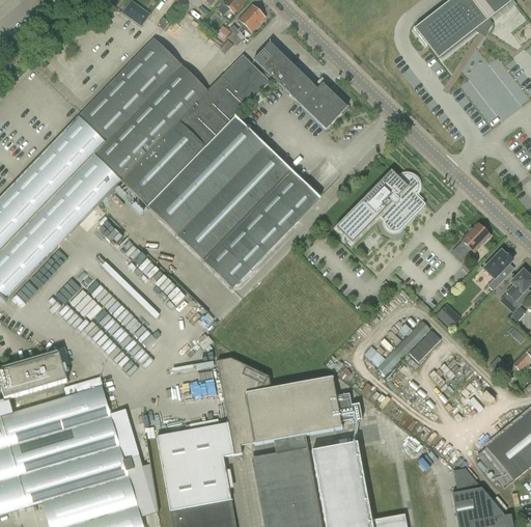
[(225,0),(224,1),(218,8),(224,14),(230,6),(234,11),(242,4),(242,3),(245,0),(225,0)]
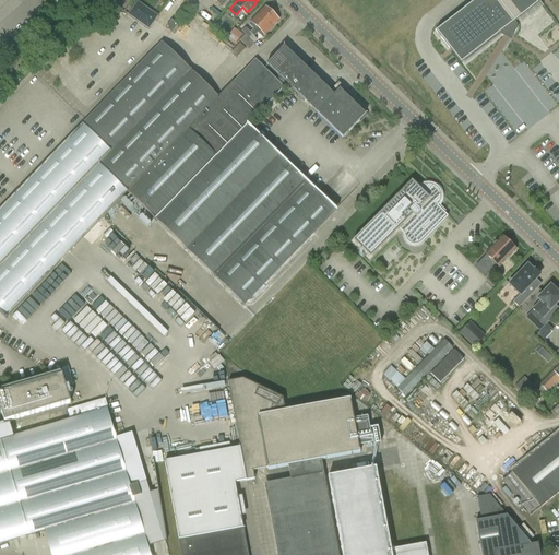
[(464,58),(499,31),(506,25),(507,27),(512,31),(512,32),(513,32),(516,26),(516,25),(516,24),(518,24),(518,23),(518,22),(516,22),(516,21),(516,20),(515,19),(515,18),(518,16),(538,0),(472,0),(437,27),(436,26),(435,26),(436,28),(449,45),(452,43),(464,58)]
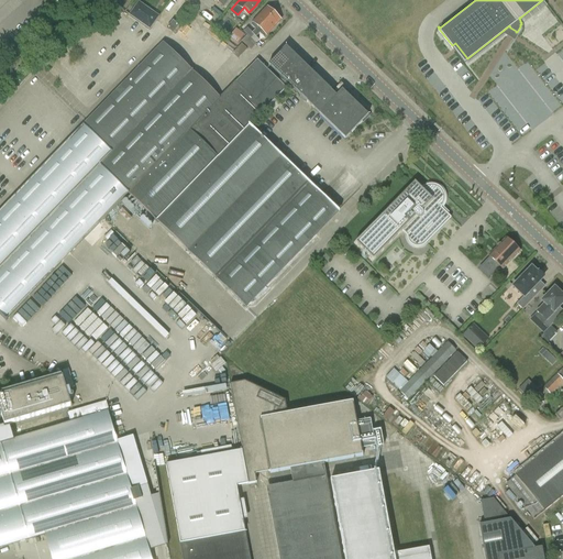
[(144,6),(138,13),(151,23),(159,12),(159,3),(144,2),(144,6)]
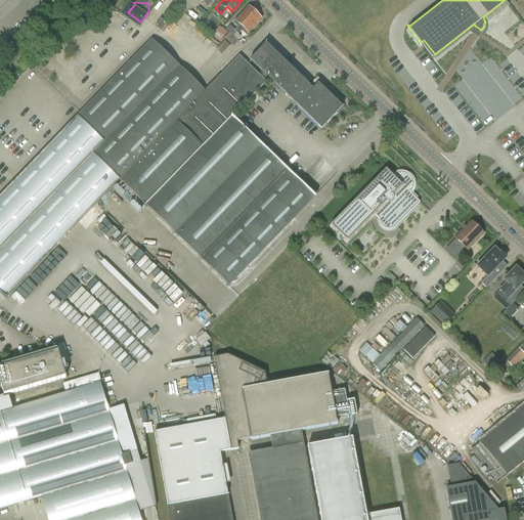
[(163,13),(169,18),(177,8),(170,3),(163,13)]
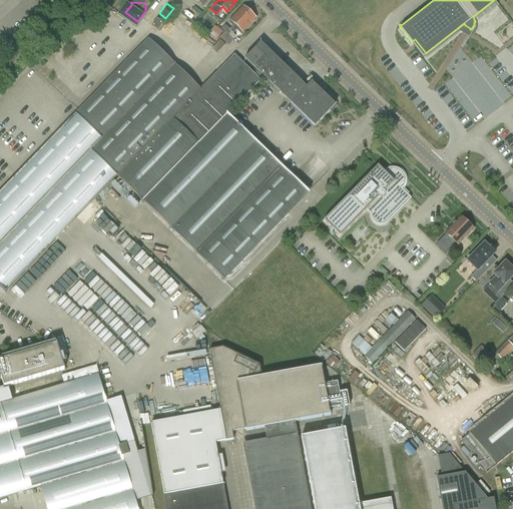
[(222,25),(225,28),(220,34),(223,37),(249,9),(243,3),(228,19),(232,23),(229,27),(224,22),(222,25)]
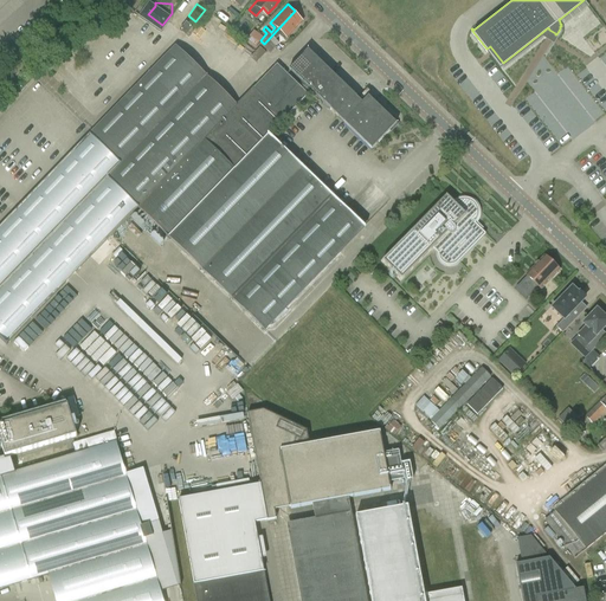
[(302,18),(295,11),(264,44),(270,49),(279,39),(276,36),(279,32),(284,37),(302,18)]
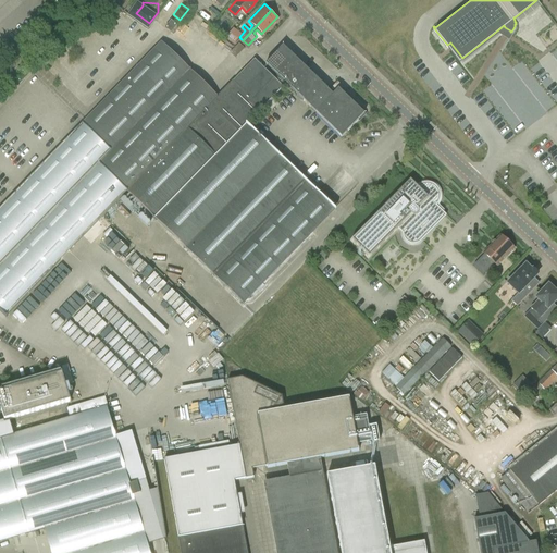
[(164,25),(171,29),(177,21),(171,16),(164,25)]
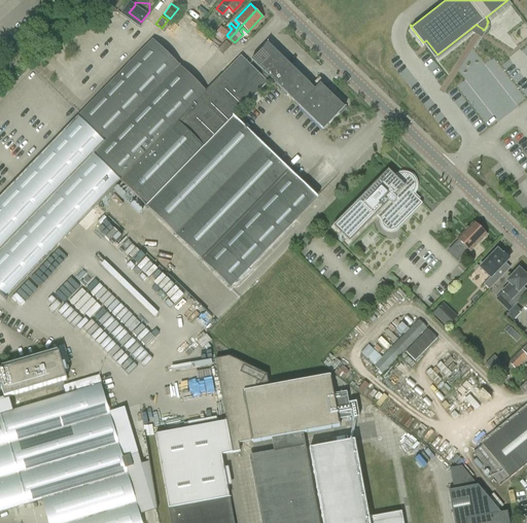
[(229,29),(220,23),(213,32),(221,38),(229,29)]
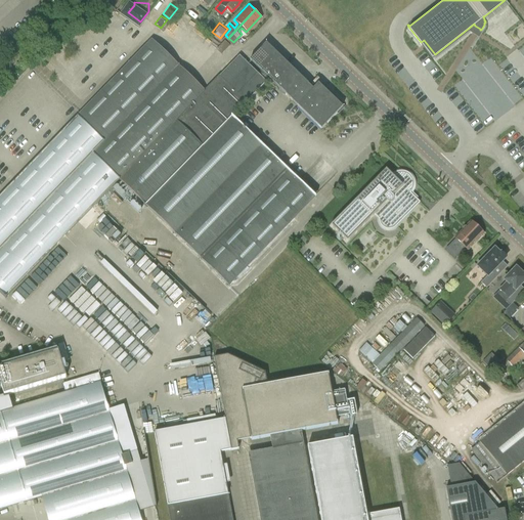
[(232,114),(267,79),(239,52),(205,88),(151,37),(0,192),(0,289),(5,295),(120,177),(228,283),(315,193),(262,142),(265,138),(256,130),(253,133),(232,114)]
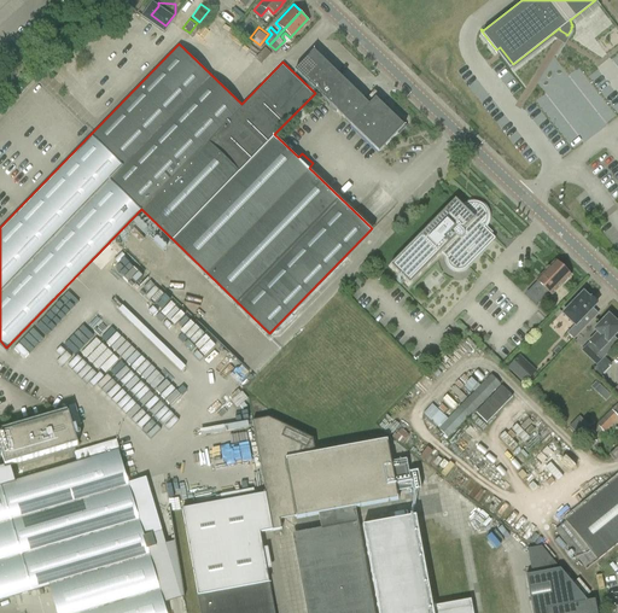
[(272,50),(266,44),(255,54),(261,60),(272,50)]
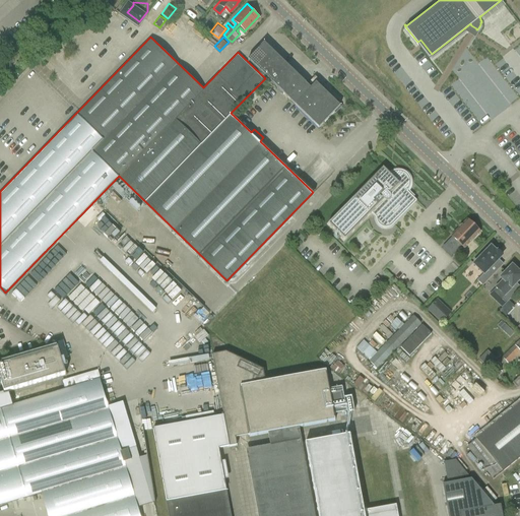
[(310,76),(306,80),(264,40),(248,57),(319,125),(340,104),(316,80),(315,81),(310,76)]
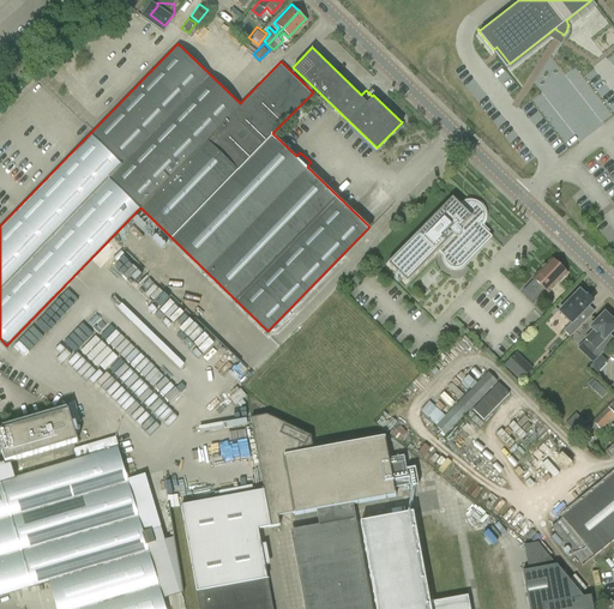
[(464,198),(461,202),(458,203),(451,196),(387,261),(408,281),(439,248),(444,253),(445,258),(447,261),(451,265),(456,266),(461,265),(464,263),(492,234),(481,223),(482,222),(485,217),(486,212),(486,207),(483,203),(480,199),(475,197),(469,197),(464,198)]
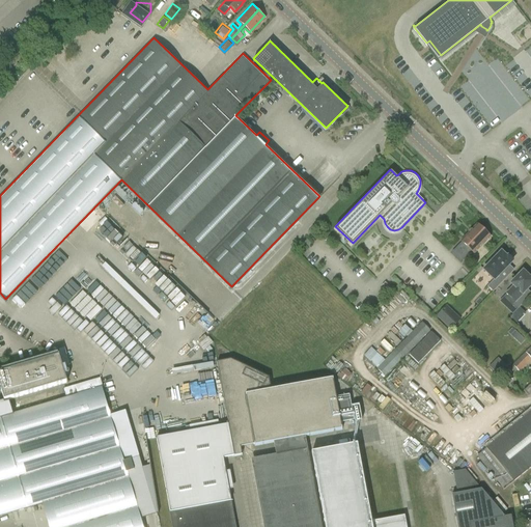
[(462,239),(463,240),(453,250),(460,257),(471,247),(474,251),(490,234),(490,233),(490,230),(486,227),(483,228),(477,222),(462,239)]
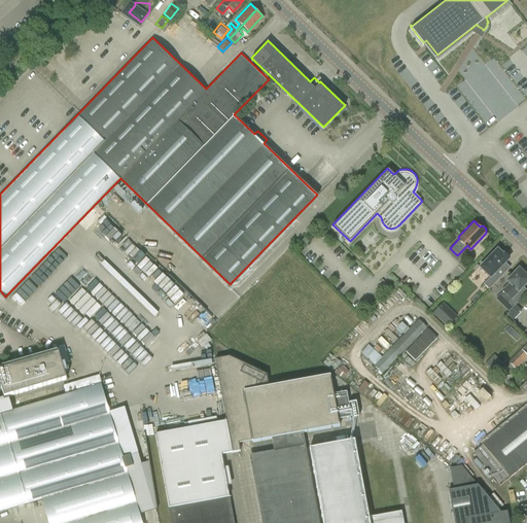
[(139,269),(140,268),(163,291),(171,283),(113,221),(104,231),(139,269)]
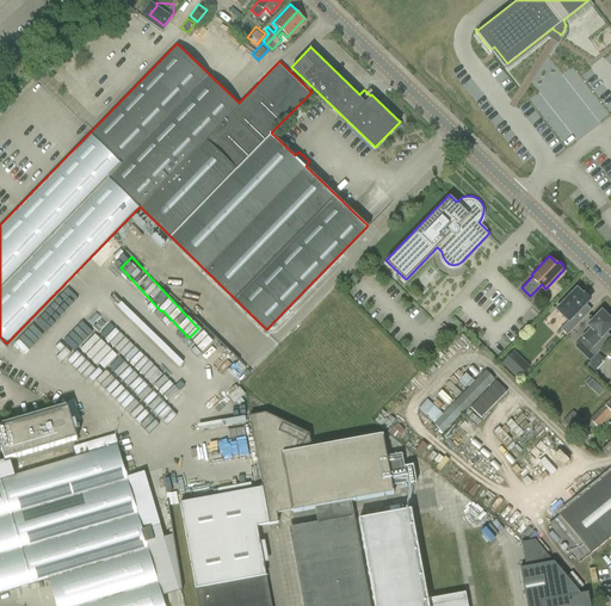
[(561,326),(568,333),(588,310),(582,304),(590,297),(585,291),(584,292),(576,286),(571,292),(569,291),(562,300),(563,301),(557,307),(568,319),(561,326)]
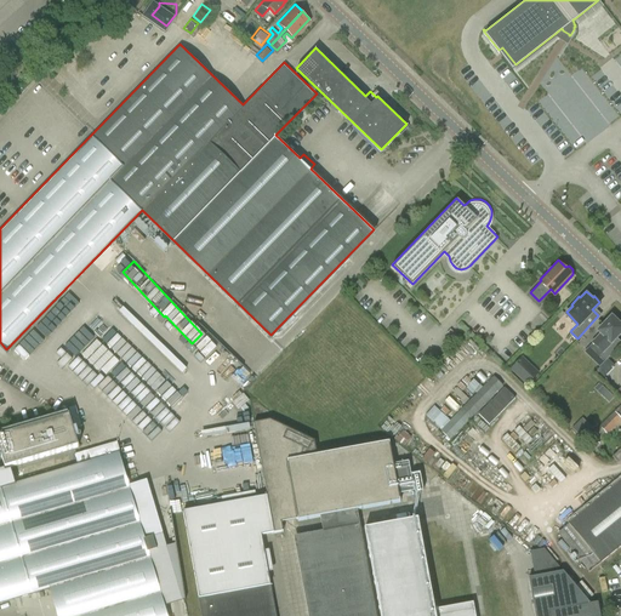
[(121,302),(117,306),(178,369),(183,364),(121,302)]
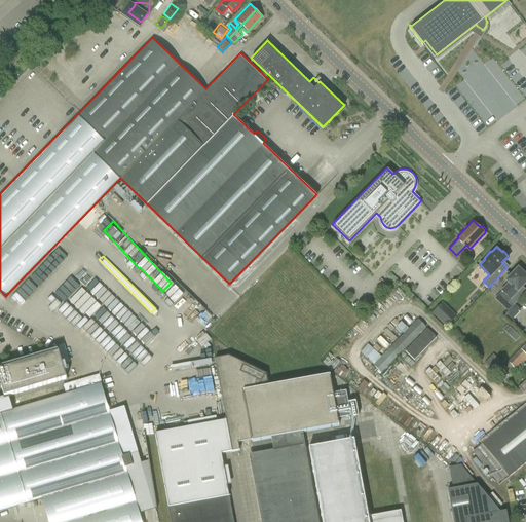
[(71,271),(134,329),(142,320),(80,262),(71,271)]
